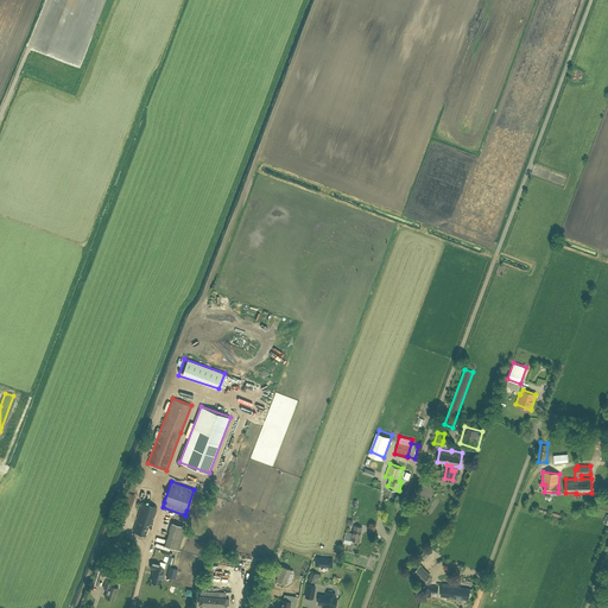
[(135,493),(133,493),(137,485),(130,482),(121,506),(130,510),(135,493)]
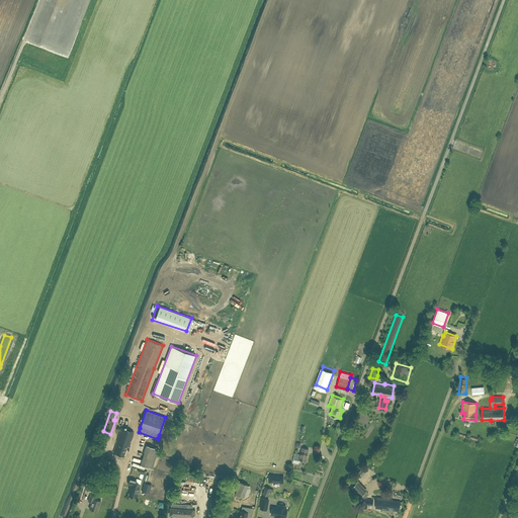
[(130,446),(135,432),(121,427),(116,442),(113,452),(123,455),(126,445),(130,446)]
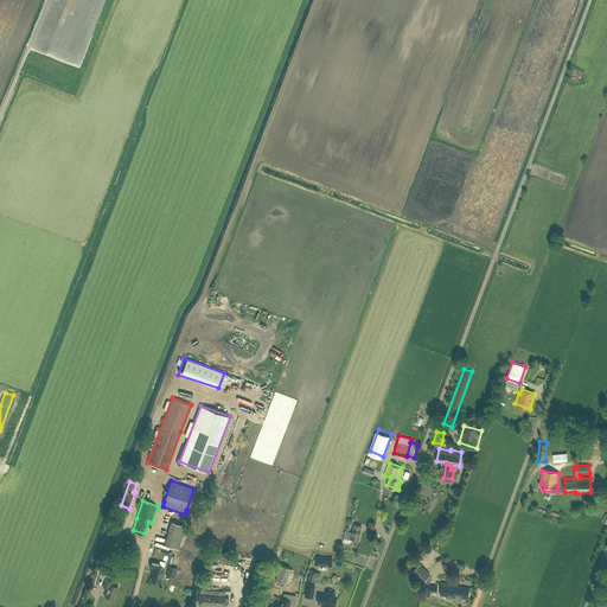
[(168,529),(183,534),(185,526),(172,522),(168,529)]
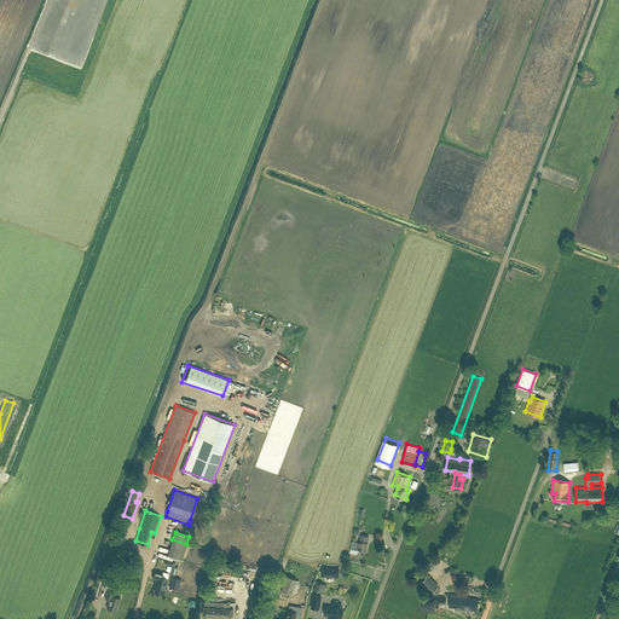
[(368,542),(369,536),(362,534),(360,541),(359,541),(359,543),(352,542),(351,548),(358,550),(358,549),(366,550),(368,542)]
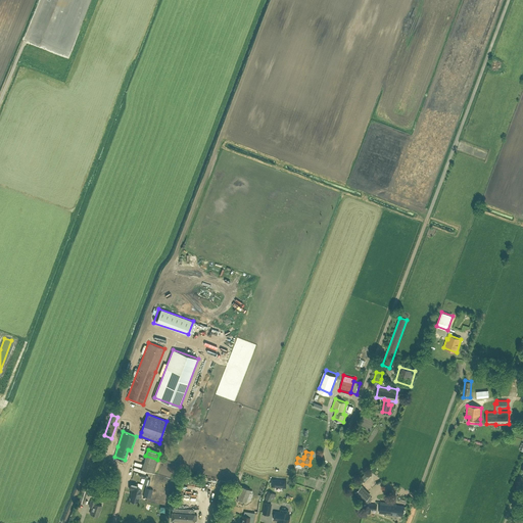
[(364,482),(371,476),(367,472),(360,478),(364,482)]
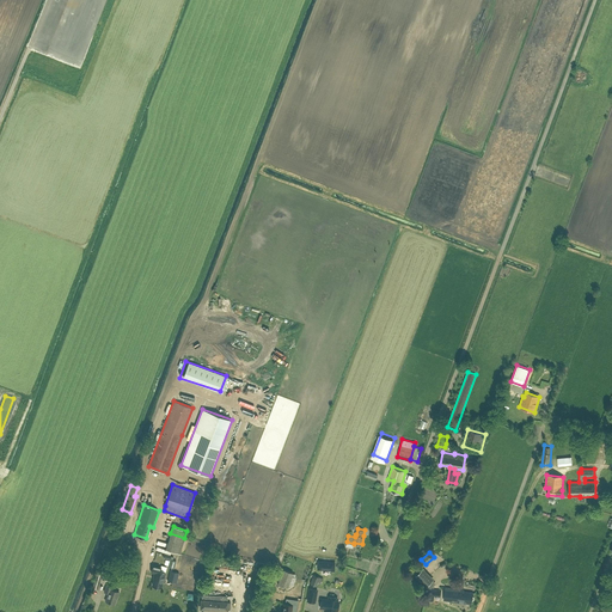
[(164,583),(165,582),(166,580),(165,577),(164,577),(166,567),(161,565),(161,567),(153,564),(151,571),(154,573),(153,576),(154,576),(152,585),(161,587),(163,582),(164,583)]
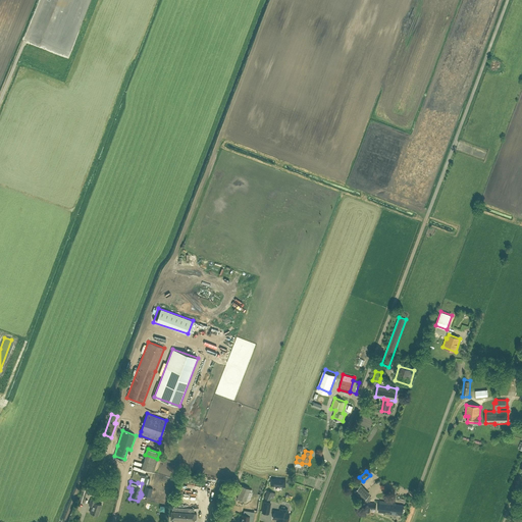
[(363,501),(370,493),(361,484),(354,491),(363,501)]
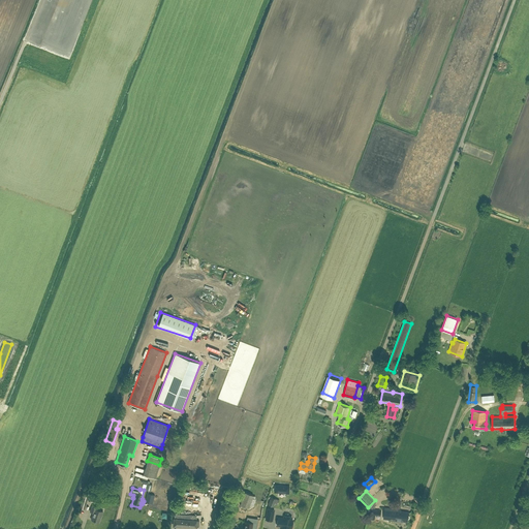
[(249,507),(253,495),(245,492),(240,504),(249,507)]
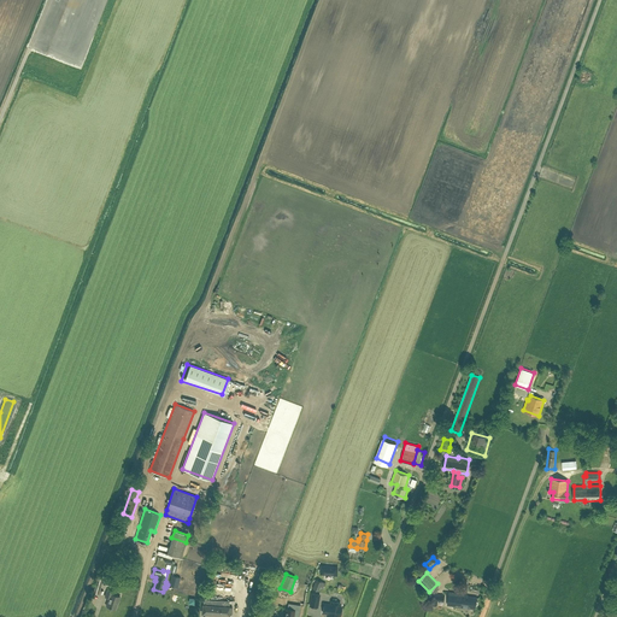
[(177,587),(180,577),(171,575),(168,585),(177,587)]
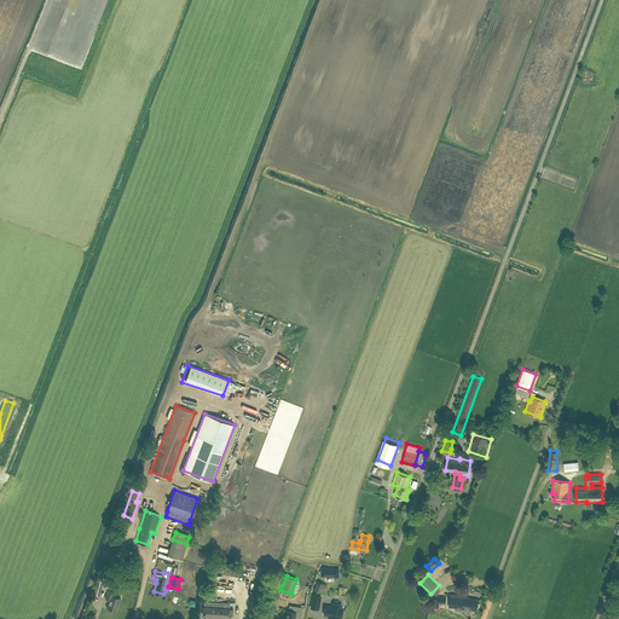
[(99,596),(103,582),(98,579),(93,594),(99,596)]
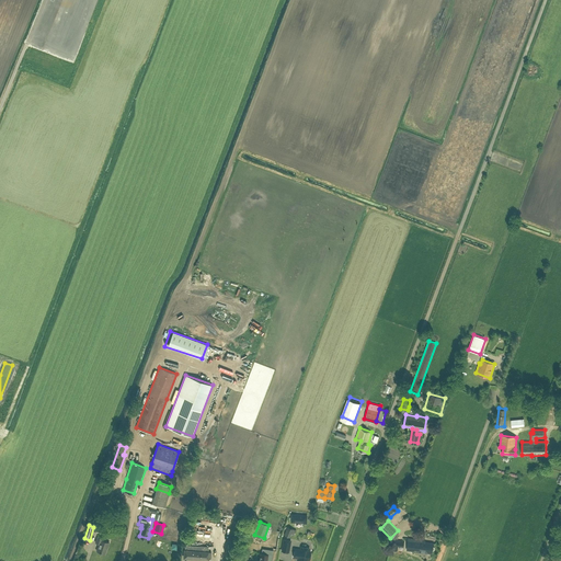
[(288,536),(289,534),(294,535),(295,528),(284,527),(282,536),(288,536)]
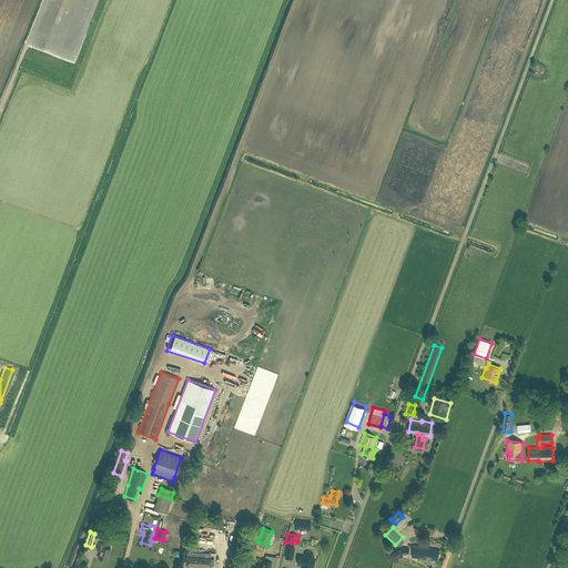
[(109,554),(111,549),(103,547),(103,545),(99,544),(97,549),(100,550),(98,558),(107,560),(109,554)]
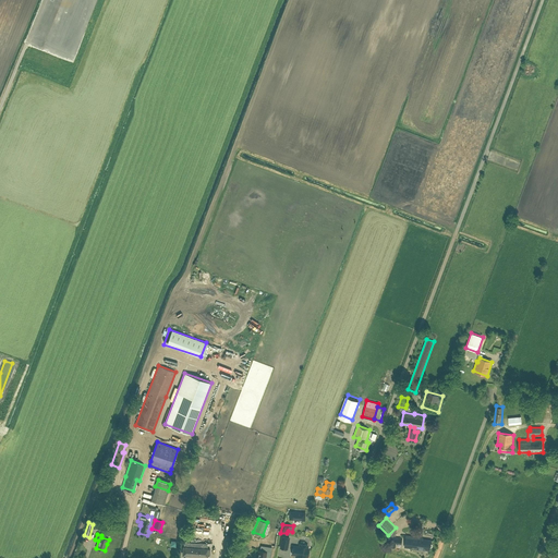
[(412,545),(413,536),(408,535),(408,536),(407,536),(404,546),(411,547),(411,548),(413,548),(414,545),(412,545)]
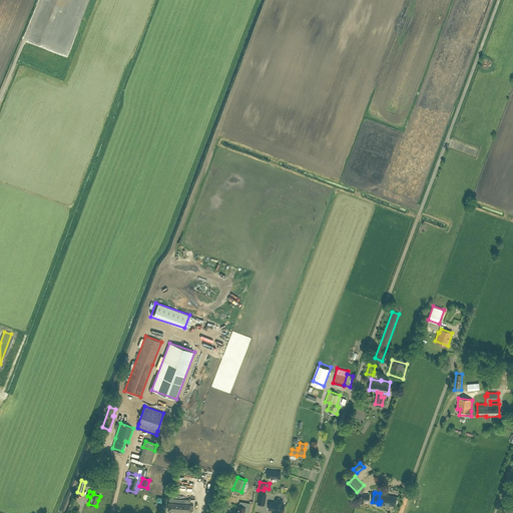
[(264,504),(266,494),(260,493),(258,503),(264,504)]
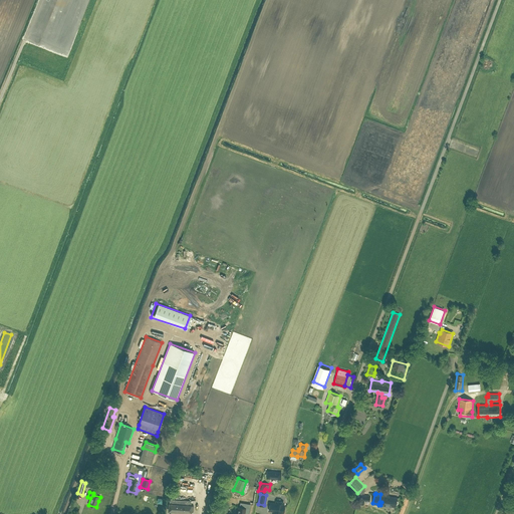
[(359,503),(363,504),(364,500),(369,501),(370,496),(361,494),(360,499),(359,499),(359,503)]
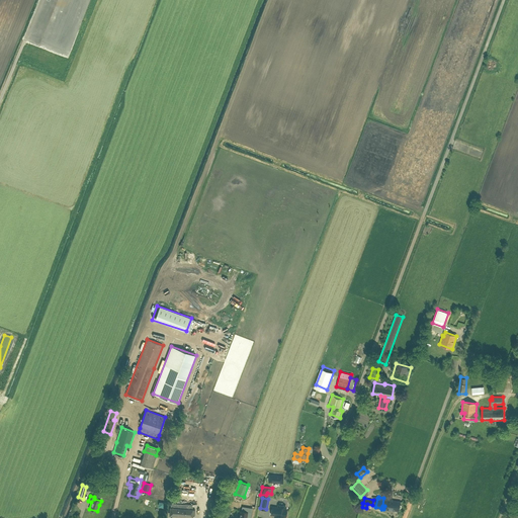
[(384,506),(383,509),(391,510),(399,511),(400,508),(401,507),(401,506),(401,505),(400,504),(400,502),(393,500),(393,499),(383,498),(382,506),(384,506)]
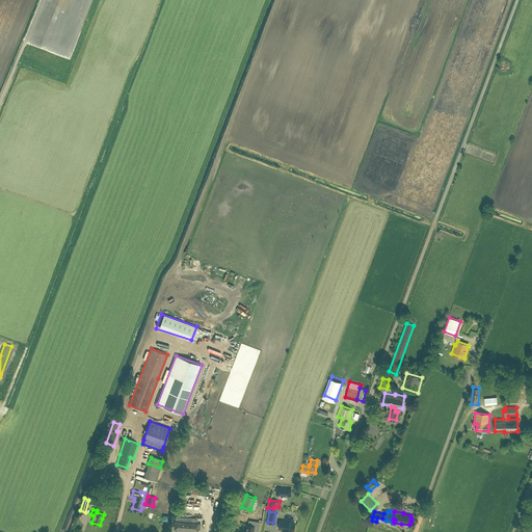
[(197,523),(197,519),(176,516),(176,521),(175,521),(175,529),(197,530),(200,530),(201,524),(197,523)]
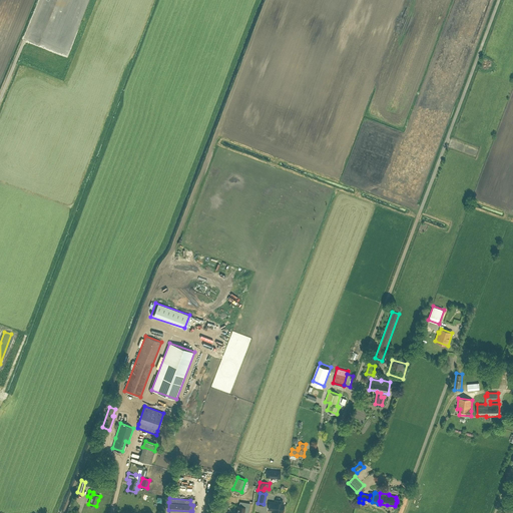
[(283,504),(283,501),(276,500),(275,503),(270,502),(269,509),(274,510),(273,512),(281,512),(281,511),(283,511),(283,510),(284,509),(284,508),(284,507),(284,506),(284,504),(283,504)]
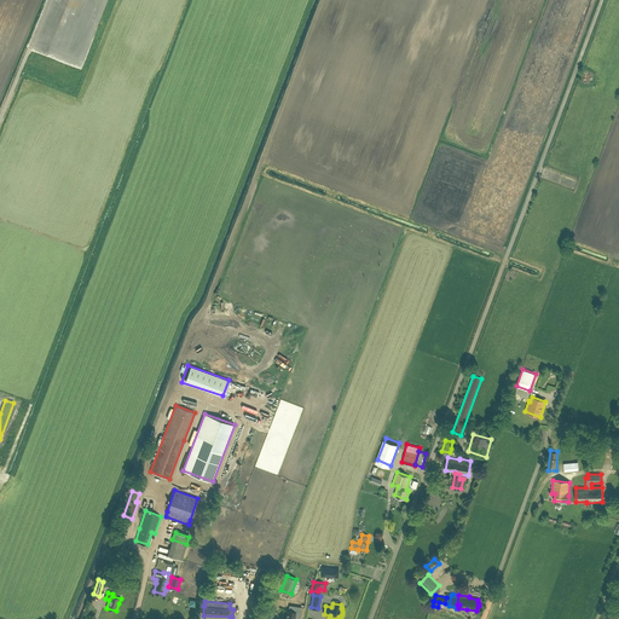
[(287,611),(285,618),(294,618),(295,618),(294,618),(299,618),(301,607),(289,606),(289,611),(287,611)]
